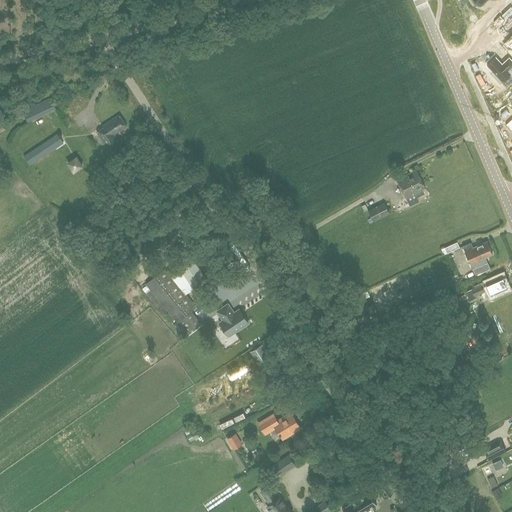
[(496,57),(487,66),(492,72),(491,73),(500,83),(501,82),(510,74),(511,76),(511,60),(508,62),(506,60),(502,64),(496,57)]
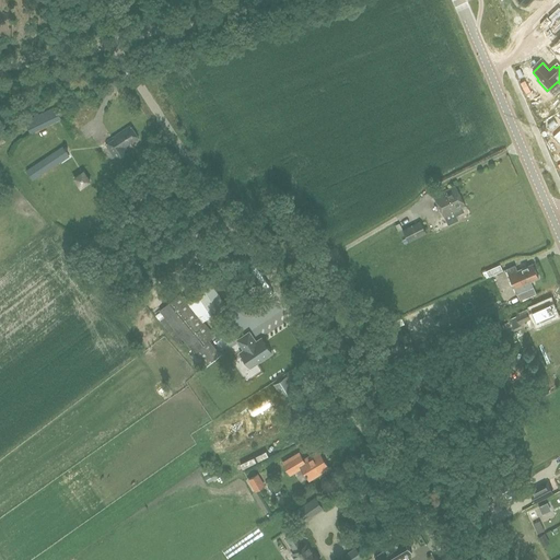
[(60,119),(55,107),(24,121),(31,133),(60,119)]
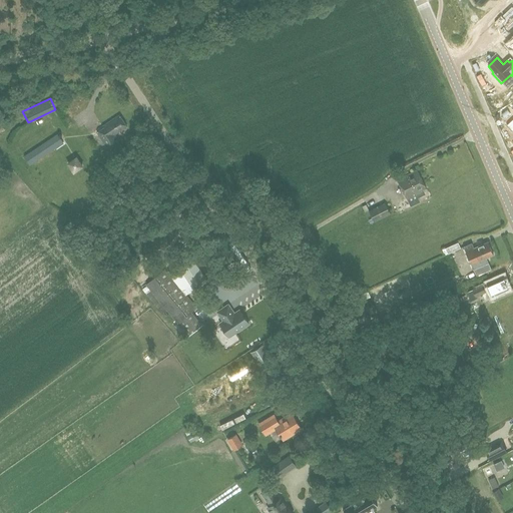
[(107,147),(118,140),(114,134),(127,126),(119,115),(102,125),(104,129),(97,133),(107,147)]
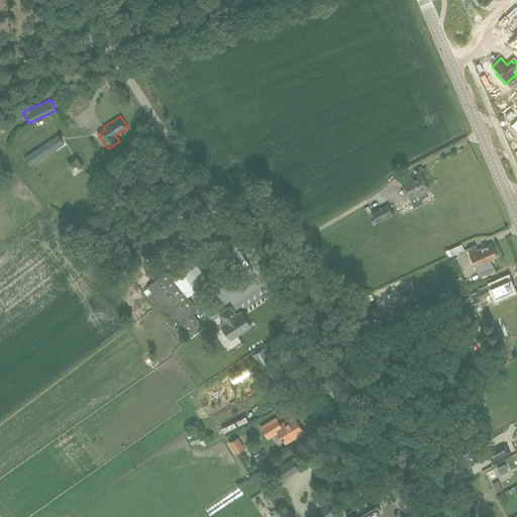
[(29,166),(64,143),(58,135),(24,158),(29,166)]
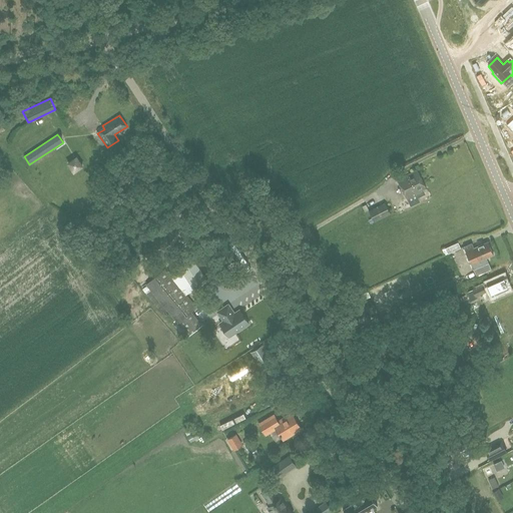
[(73,173),(84,166),(77,155),(66,162),(73,173)]
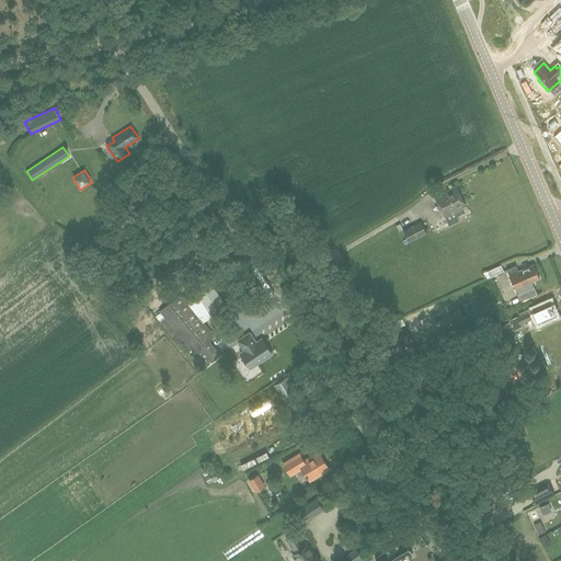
[(444,217),(466,206),(456,186),(434,197),(444,217)]
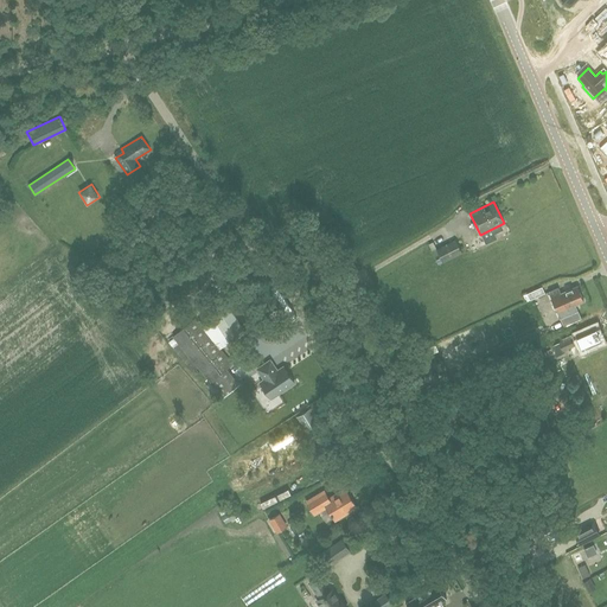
[(455,240),(436,249),(442,262),(461,253),(455,240)]
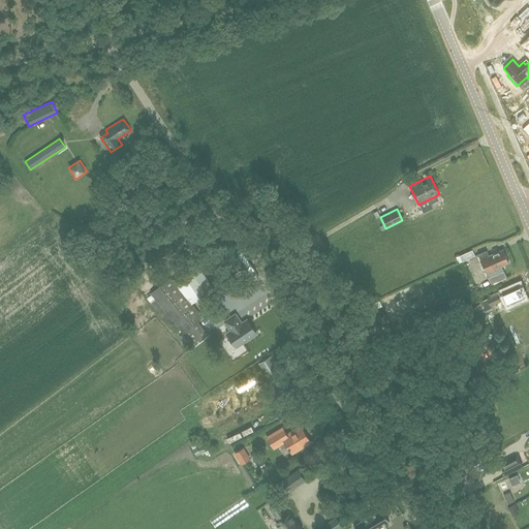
[(178,228),(182,238),(187,236),(185,231),(191,229),(188,223),(178,228)]
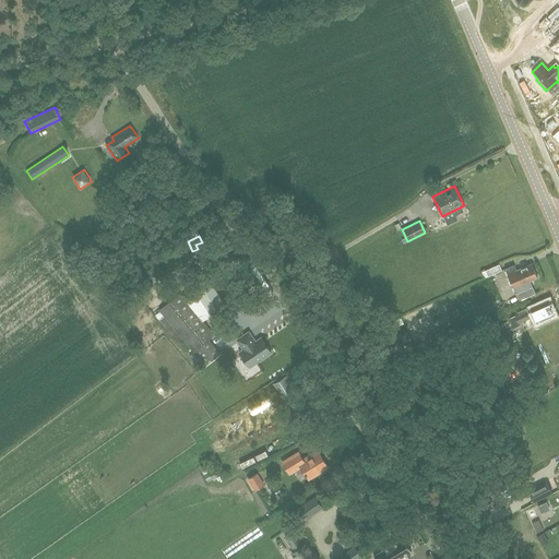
[(329,284),(341,276),(332,262),(320,270),(329,284)]
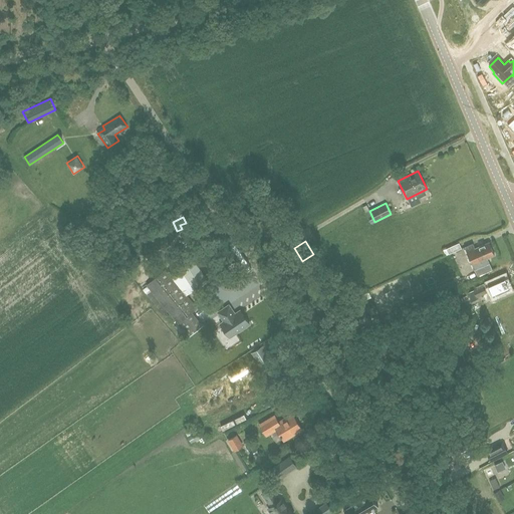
[(449,254),(462,248),(459,243),(446,248),(449,254)]
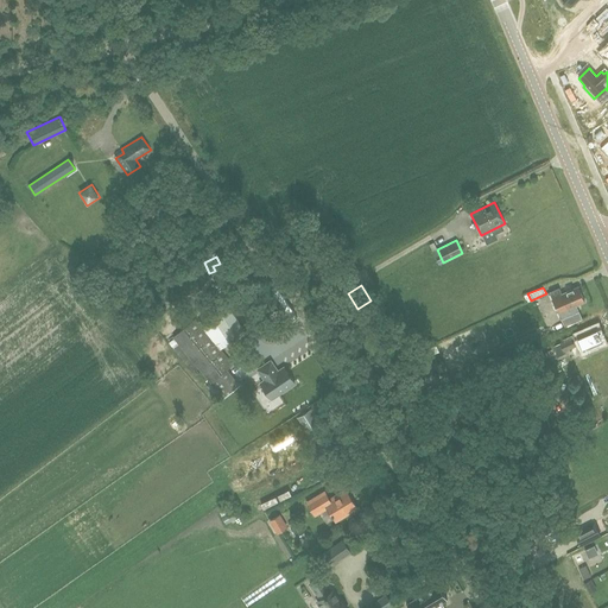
[(584,302),(577,287),(562,295),(559,287),(550,292),(562,320),(580,311),(576,305),(584,302)]
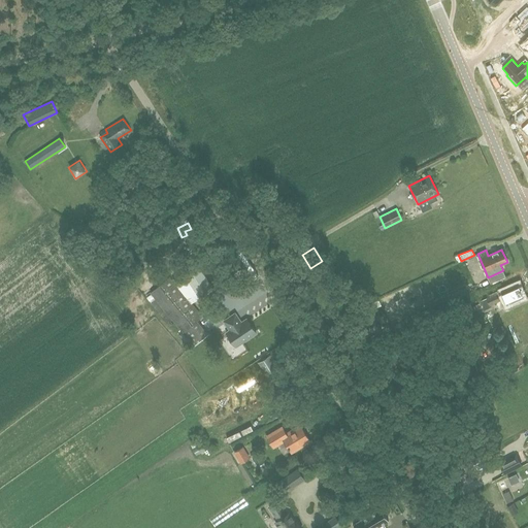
[(196,263),(183,272),(200,298),(213,289),(196,263)]
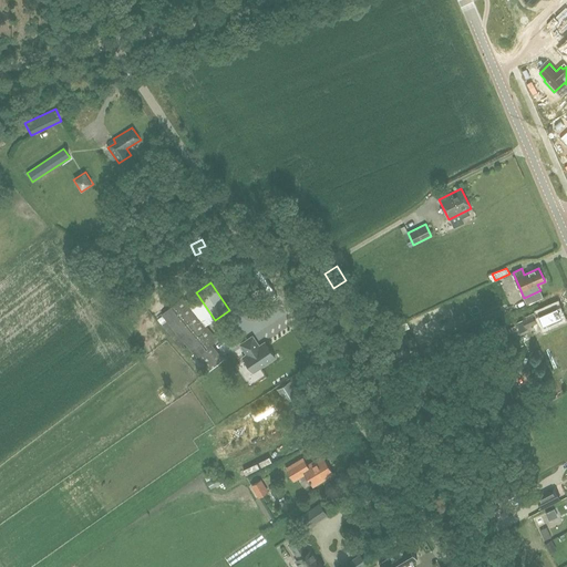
[(163,316),(157,320),(175,341),(174,342),(181,350),(187,344),(200,361),(208,371),(223,359),(212,346),(217,340),(206,326),(185,300),(183,297),(162,313),(163,316)]
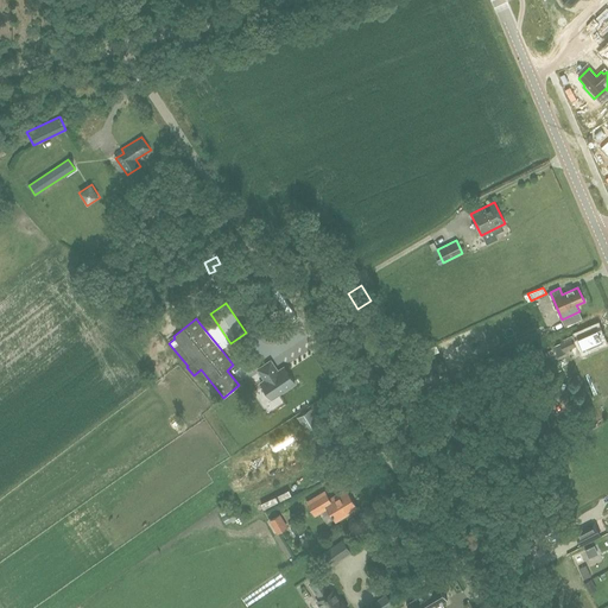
[(563,350),(581,343),(583,350),(602,342),(596,328),(578,335),(577,333),(563,339),(564,341),(551,347),(552,349),(533,356),(538,366),(556,358),(556,356),(564,353),(563,350)]
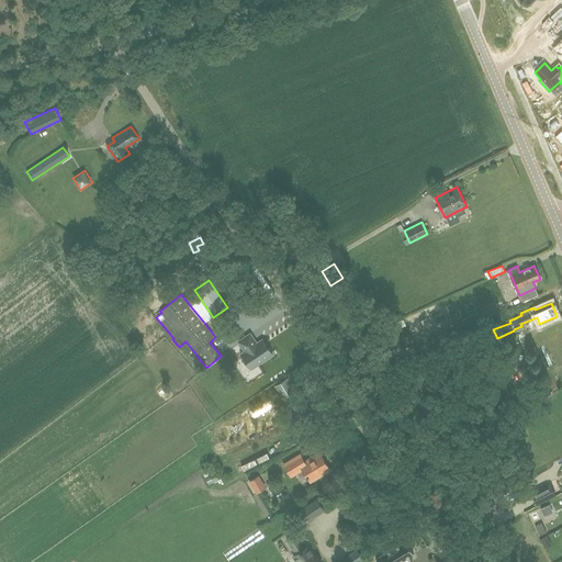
[(390,350),(402,345),(393,326),(381,333),(390,350)]
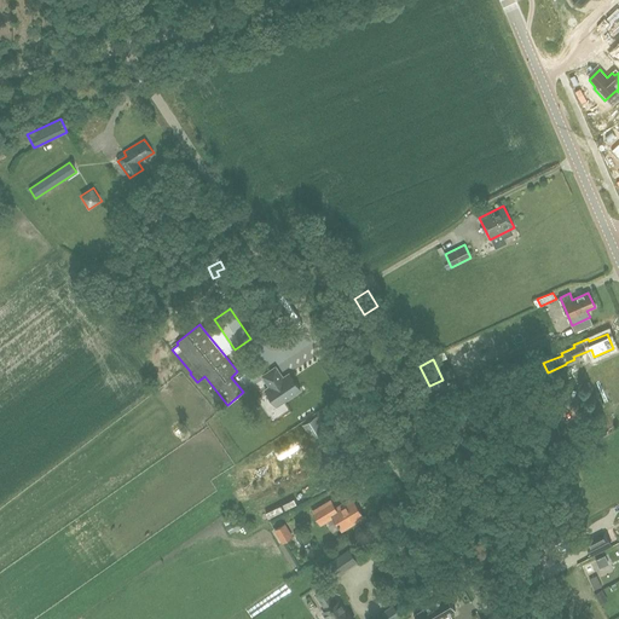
[(281,379),(278,375),(279,374),(275,368),(262,376),(270,387),(265,389),(277,406),(300,389),(289,374),(281,379)]
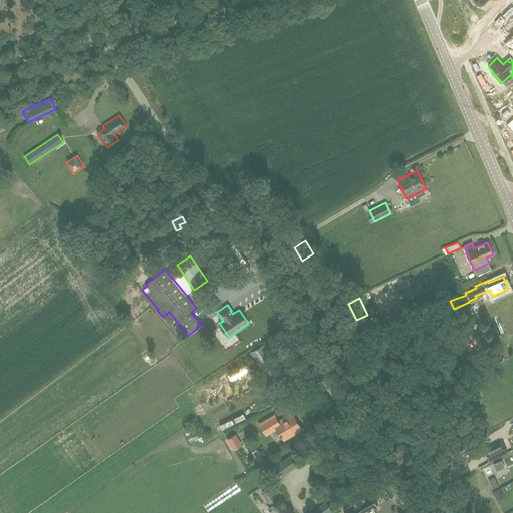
[(262,370),(274,363),(263,345),(250,353),(262,370)]
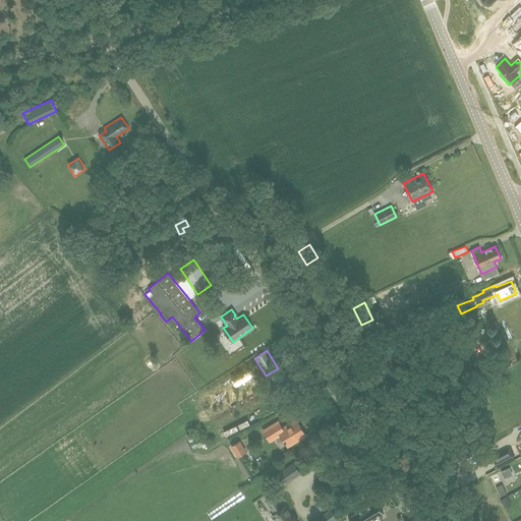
[(306,436),(296,420),(283,428),(279,421),(264,430),(270,442),(280,435),(287,447),(306,436)]
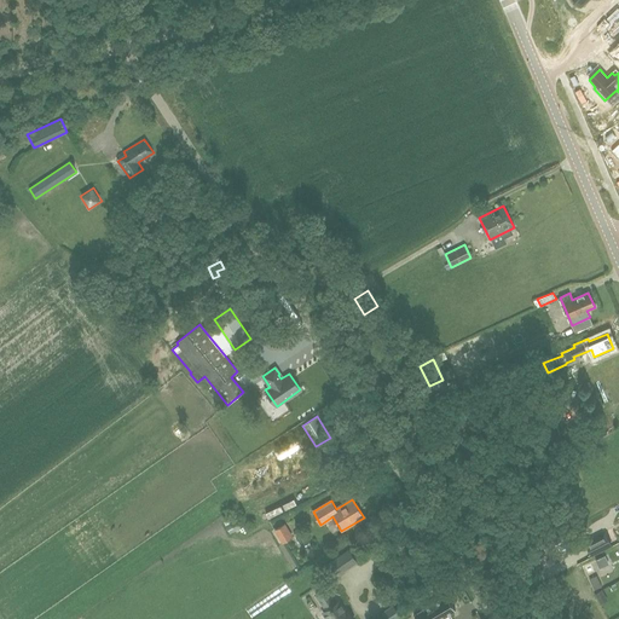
[(230,533),(241,527),(236,519),(233,515),(223,522),(225,526),(230,533)]
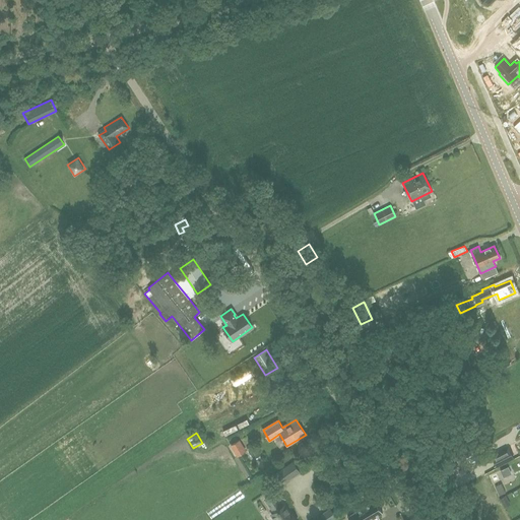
[(237,456),(239,456),(244,452),(238,442),(231,446),(237,456)]
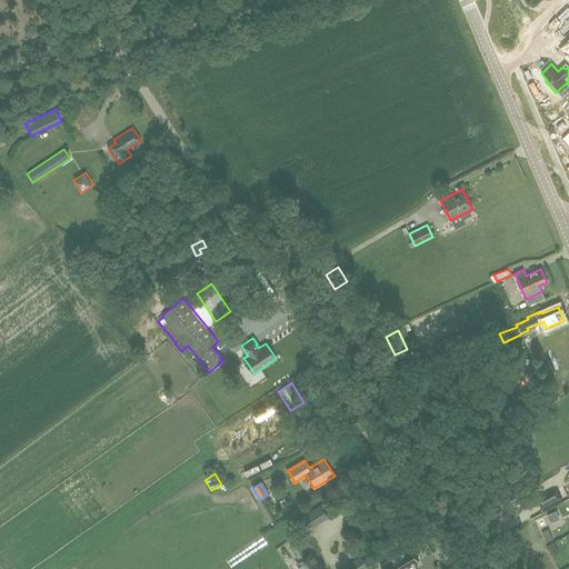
[(543,510),(561,501),(557,491),(539,500),(543,510)]
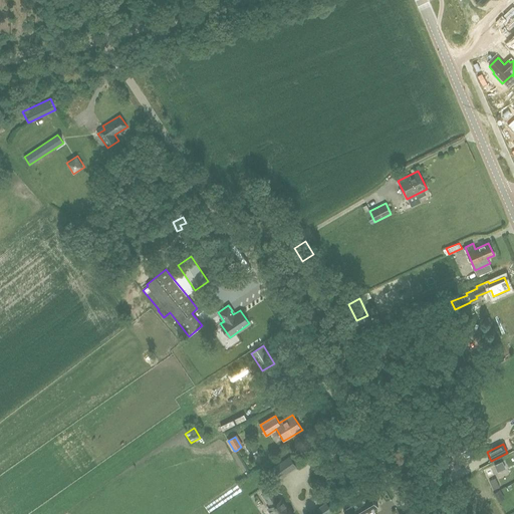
[(277,466),(270,470),(276,480),(283,476),(277,466)]
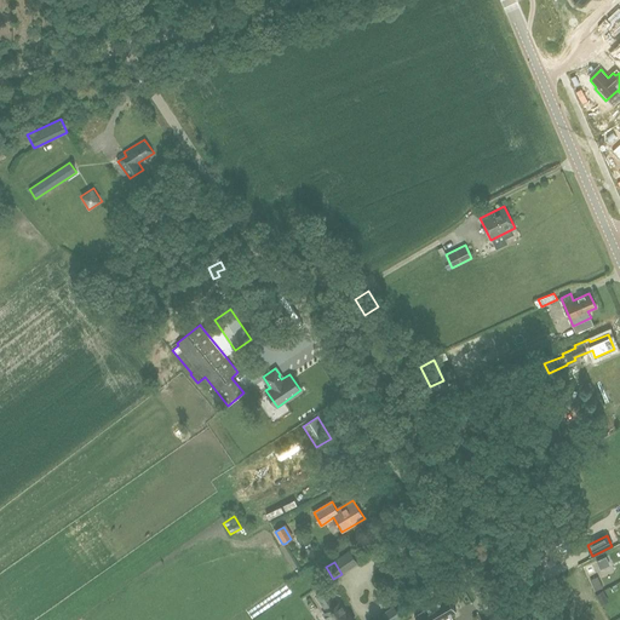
[(595,591),(603,587),(597,577),(590,580),(595,591)]
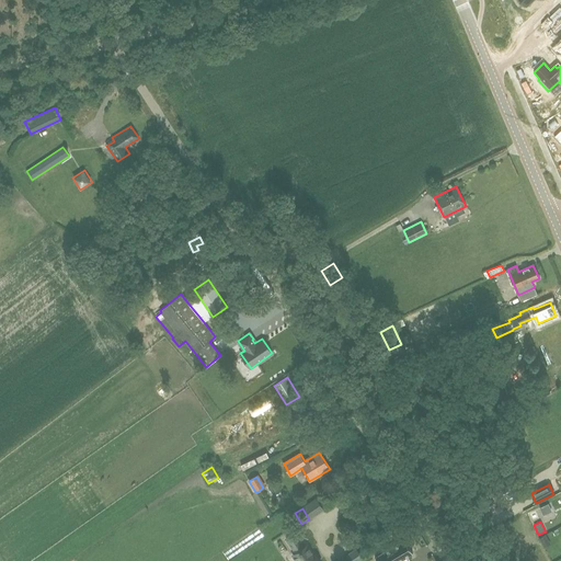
[(288,540),(287,540),(296,553),(293,556),(296,560),(319,560),(316,554),(315,556),(308,546),(305,548),(296,535),(295,536),(295,535),(288,539),(288,540)]
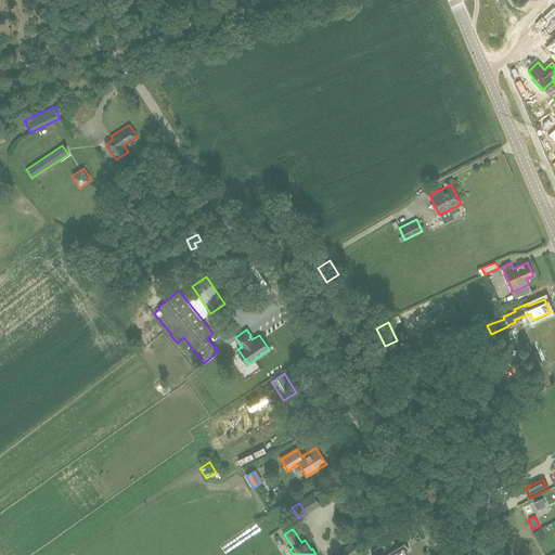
[(395,554),(409,547),(400,533),(371,552),(372,554),(395,554)]
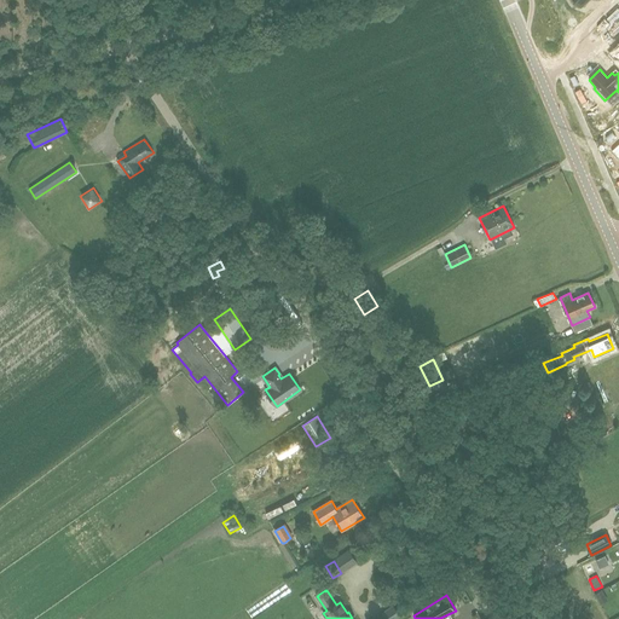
[(397,618),(403,615),(394,605),(393,606),(393,605),(380,614),(383,618),(397,618)]
